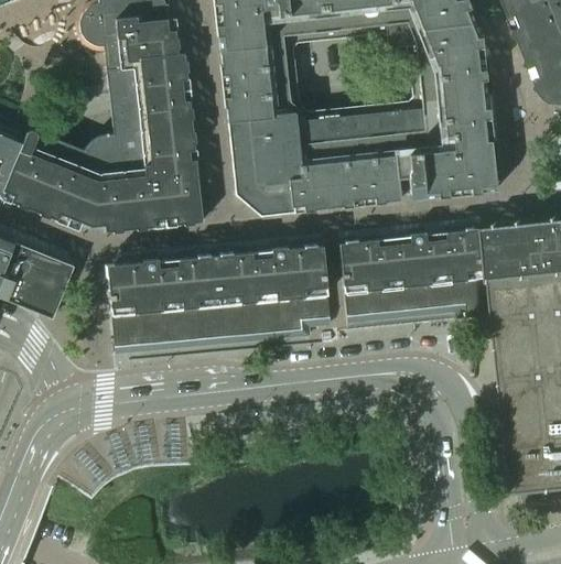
[(0,116),(0,196),(1,197),(20,205),(19,206),(29,210),(30,208),(42,214),(41,215),(51,219),(52,217),(54,218),(58,220),(62,214),(64,215),(81,221),(88,225),(93,227),(106,226),(107,232),(115,231),(115,234),(126,232),(126,230),(155,227),(157,229),(179,227),(179,225),(185,224),(185,226),(196,225),(196,223),(204,221),(196,147),(195,143),(197,143),(196,132),(194,132),(194,125),(190,93),(187,72),(190,72),(189,61),(186,62),(185,54),(180,54),(179,50),(181,49),(180,39),(177,39),(177,35),(176,31),(170,31),(168,4),(166,1),(164,0),(99,0),(100,3),(96,4),(93,6),(88,8),(86,11),(84,15),(82,19),(81,23),(81,28),(82,32),(84,35),(86,40),(89,42),(93,45),(97,46),(101,47),(105,47),(106,51),(110,94),(112,114),(115,133),(107,134),(101,134),(97,137),(94,139),(89,142),(87,145),(85,150),(47,136),(39,134),(39,133),(38,132),(36,131),(34,130),(12,121),(0,116)]
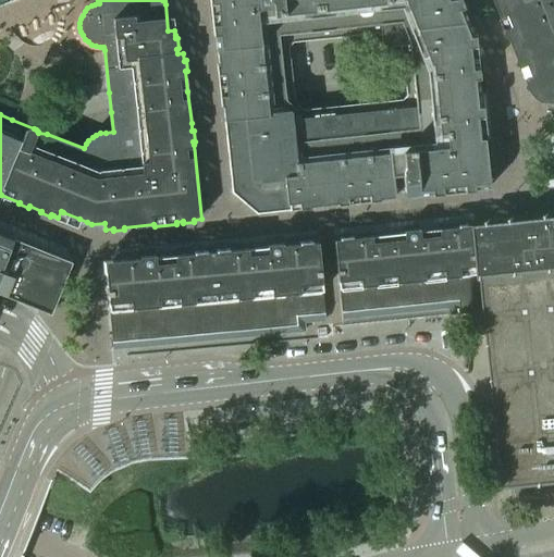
[(382,199),(425,195),(492,187),(490,173),(495,166),(484,72),(483,63),(482,54),(460,0),(211,0),(216,36),(217,36),(220,64),(218,64),(223,107),(224,107),(228,130),(225,133),(228,135),(230,152),(228,156),(230,158),(232,176),(230,180),(233,182),(234,192),(244,200),(245,205),(248,203),(258,212),(269,211),(272,213),(274,211),(291,209),(291,211),(312,209),(312,207),(340,203),(340,206),(382,201),(382,199)]
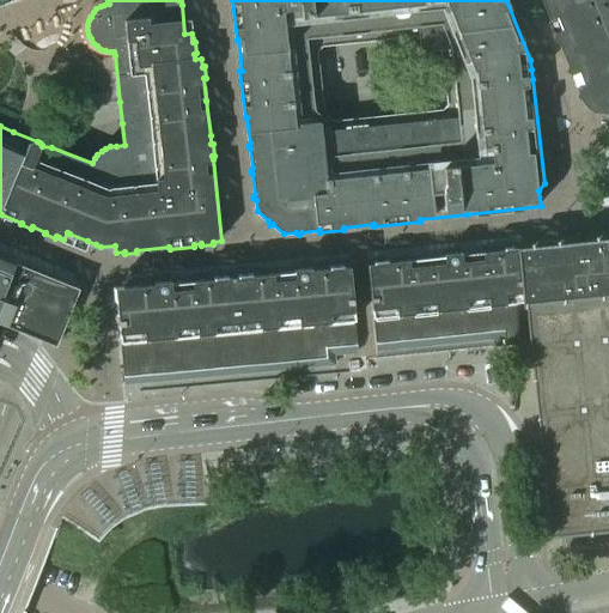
[(608,0),(550,0),(555,8),(558,17),(559,19),(558,24),(567,50),(572,52),(573,54),(571,59),(572,62),(574,67),(580,84),(582,85),(585,86),(588,91),(585,97),(591,99),(594,103),(596,107),(597,108),(600,110),(604,111),(608,113),(608,0)]
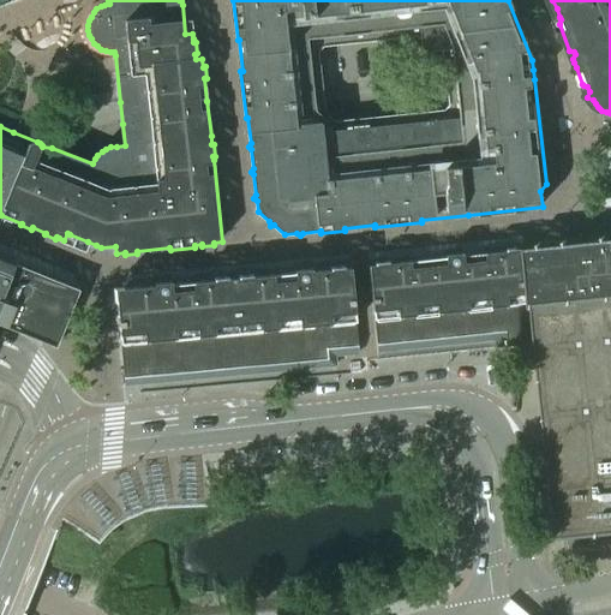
[(526,344),(521,303),(526,303),(534,302),(555,496),(553,500),(558,541),(610,535),(610,239),(544,245),(541,248),(521,250),(521,248),(519,248),(507,249),(507,251),(465,256),(465,254),(448,255),(448,257),(391,263),(391,261),(377,263),(377,266),(371,266),(381,359),(526,344)]
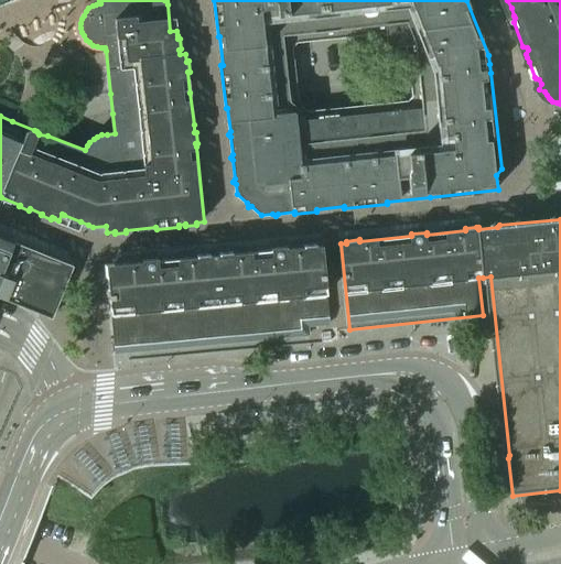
[(0,297),(51,317),(75,267),(0,236),(0,297)]
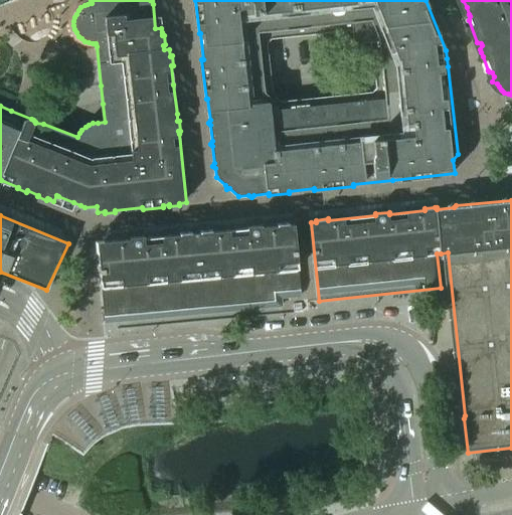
[(303,296),(296,238),(296,224),(290,224),(290,222),(278,223),(279,225),(263,226),(263,225),(248,226),(248,228),(213,231),(213,229),(201,231),(201,232),(193,233),(193,231),(181,232),(181,234),(146,238),(145,235),(131,237),(131,239),(105,241),(105,240),(97,240),(98,252),(100,252),(103,288),(101,288),(103,307),(105,307),(107,323),(129,321),(129,319),(134,318),(135,320),(145,319),(145,317),(151,317),(151,319),(246,310),(246,308),(251,307),(252,309),(283,306),(282,296),(297,294),(297,297),(303,296)]
